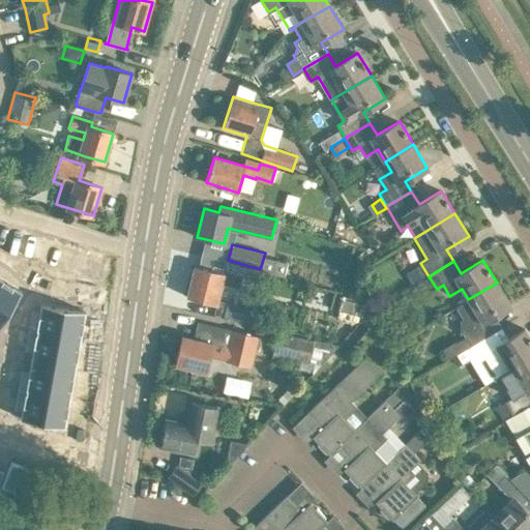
[(221,272),(214,270),(195,266),(187,297),(214,303),(221,281),(237,285),(240,272),(222,267),(221,272)]
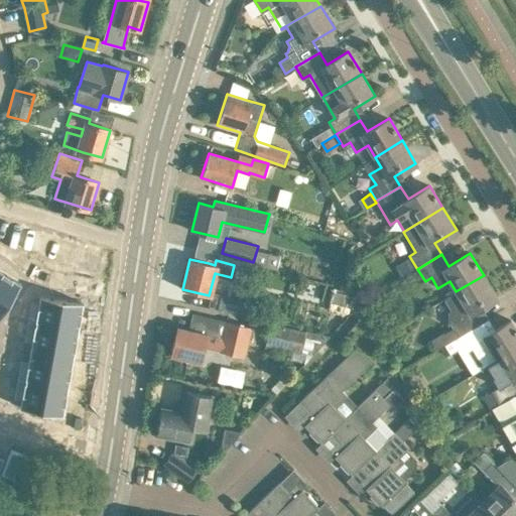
[(0,270),(0,316),(21,283),(0,270)]
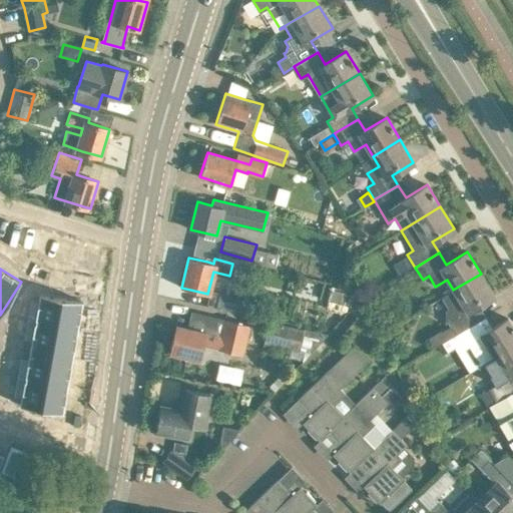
[(443,343),(480,320),(473,309),(494,296),(481,274),(453,290),(442,297),(449,309),(445,310),(446,320),(449,326),(438,333),(443,342),(442,342),(443,343)]
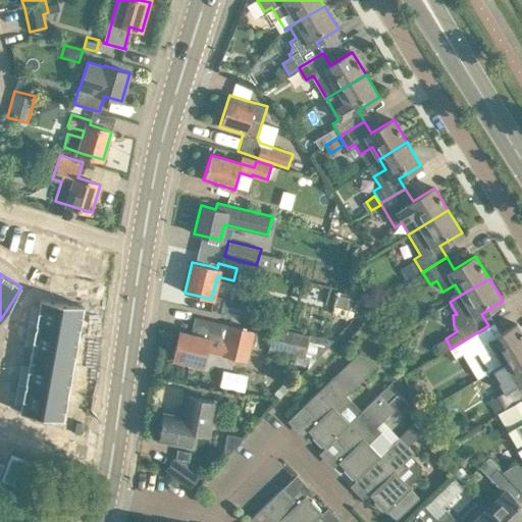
[(360,298),(337,292),(333,305),(356,312),(360,298)]
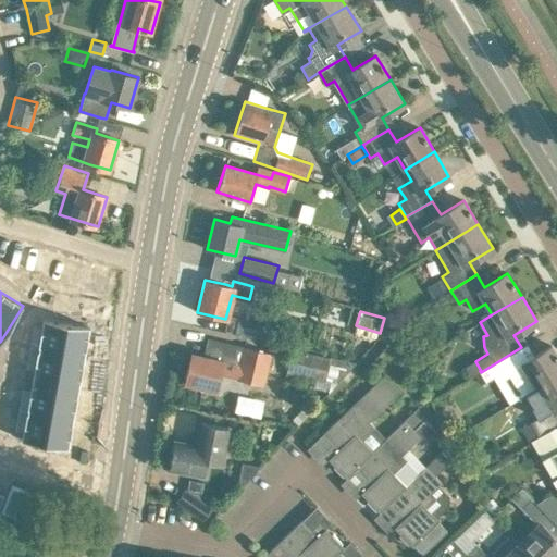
[(237,318),(233,333),(262,341),(267,325),(237,318)]
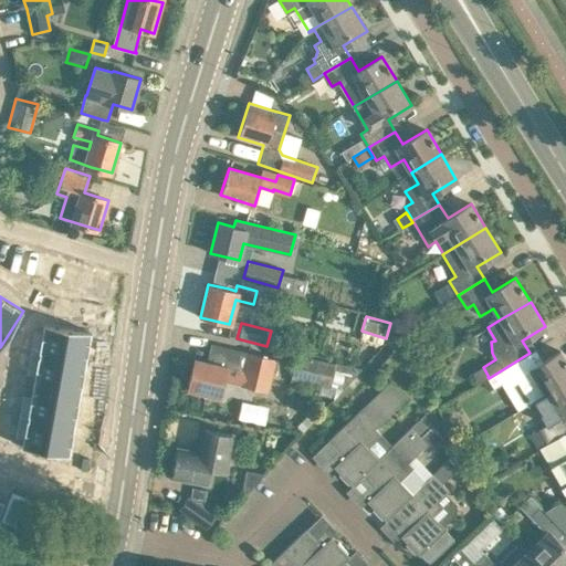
[(23,395),(16,436),(23,438),(22,447),(69,456),(91,332),(44,324),(42,333),(34,332),(27,373),(34,375),(31,396),(23,395)]
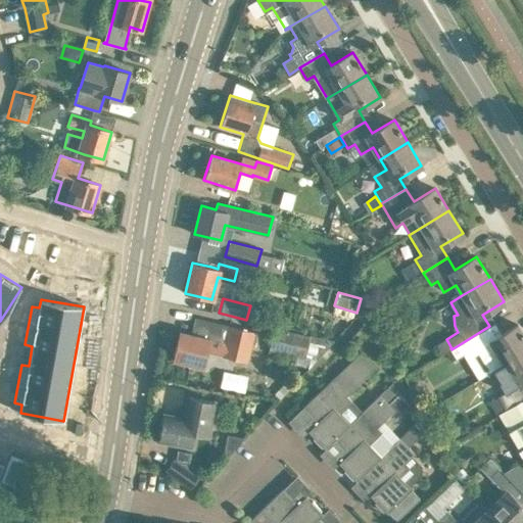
[(370,300),(355,317),(364,324),(378,307),(370,300)]
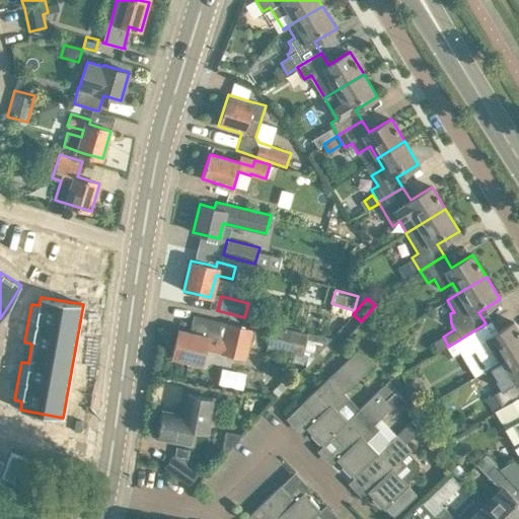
[(178,328),(171,357),(192,362),(203,364),(206,349),(237,356),(237,355),(245,358),(252,329),(244,327),(244,326),(241,325),(241,324),(226,321),(194,313),(190,331),(178,328)]
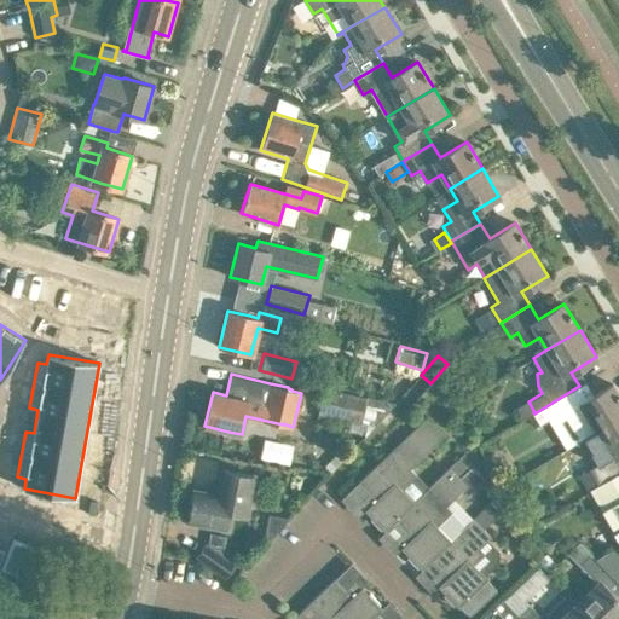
[(582,439),(618,416),(618,393),(613,383),(586,399),(579,386),(534,414),(539,423),(555,415),(557,417),(566,412),(573,426),(582,439)]
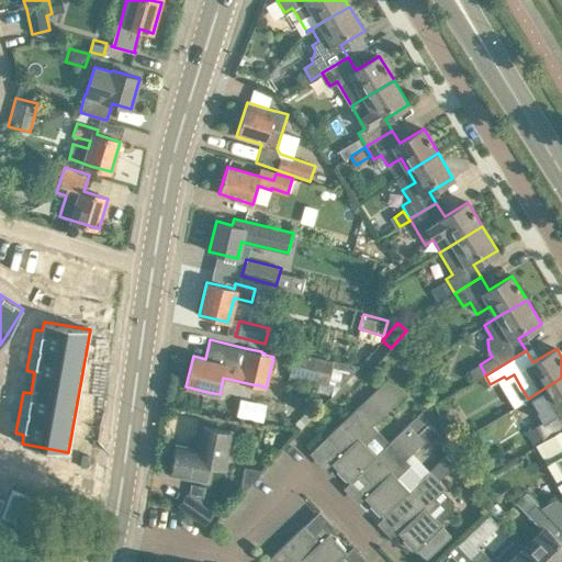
[(295,351),(289,375),(328,385),(328,383),(340,386),(359,367),(334,360),(334,361),(295,351)]
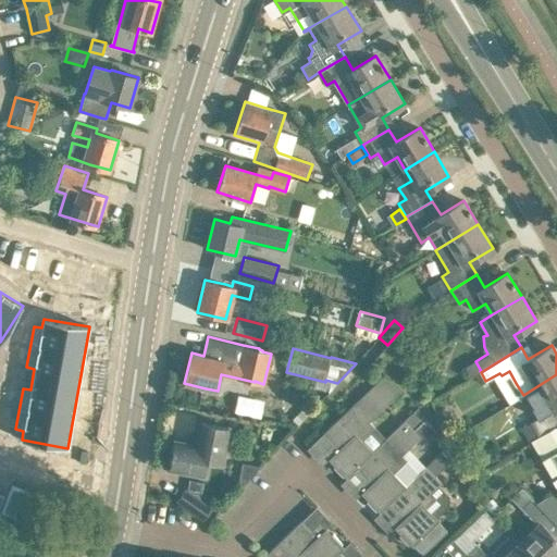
[(373,452),(373,450),(361,438),(374,425),(370,421),(400,392),(384,374),(322,434),(332,444),(324,452),(330,458),(329,459),(335,466),(333,467),(343,477),(344,475),(347,478),(356,469),(355,469),(373,452)]
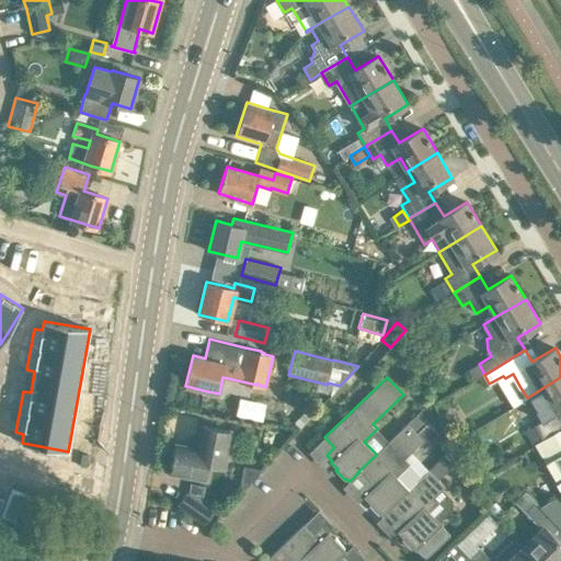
[(535,444),(560,428),(560,377),(527,398),(535,412),(540,422),(534,426),(541,438),(534,444),(535,444)]
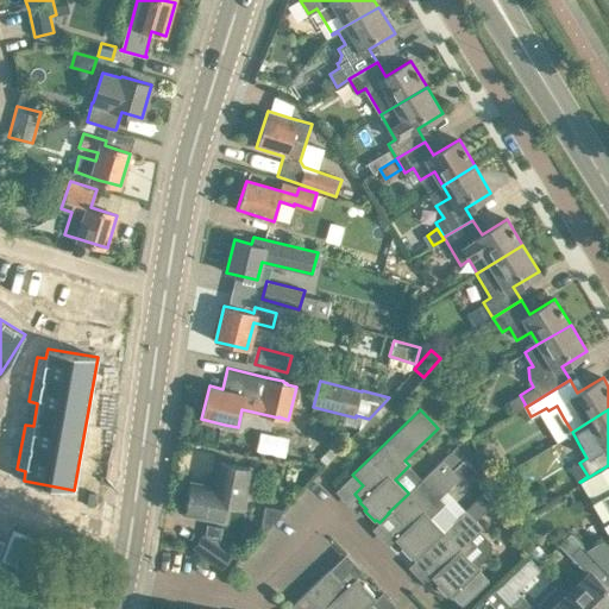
[(445,531),(444,531),(431,516),(445,503),(440,497),(462,477),(443,459),(408,493),(408,494),(388,513),(389,513),(399,522),(389,531),(396,538),(395,539),(402,546),(401,547),(412,558),(413,557),(415,560),(425,551),(425,550),(445,531)]
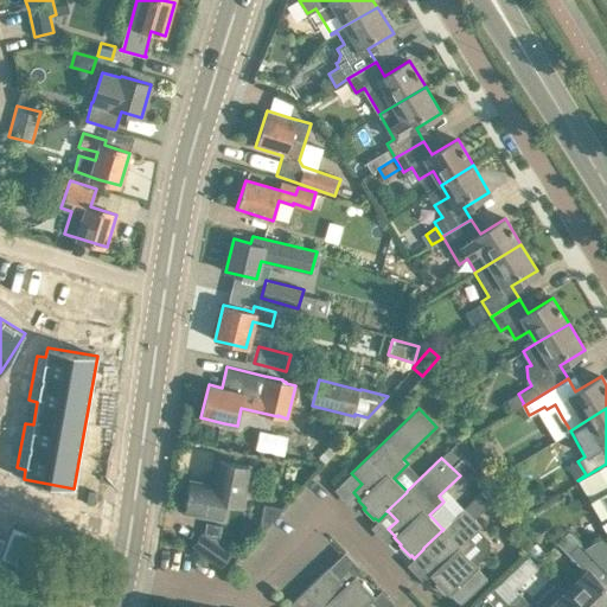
[(184,512),(206,517),(223,519),(225,503),(242,506),(250,466),(218,460),(213,485),(190,480),(184,512)]
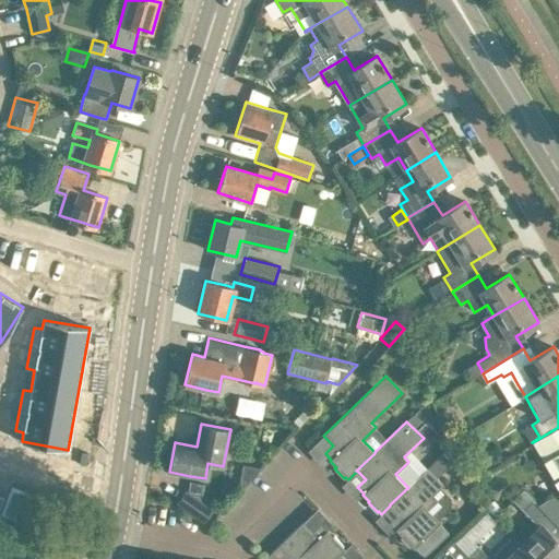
[(558,427),(533,442),(543,461),(551,456),(558,467),(558,427)]
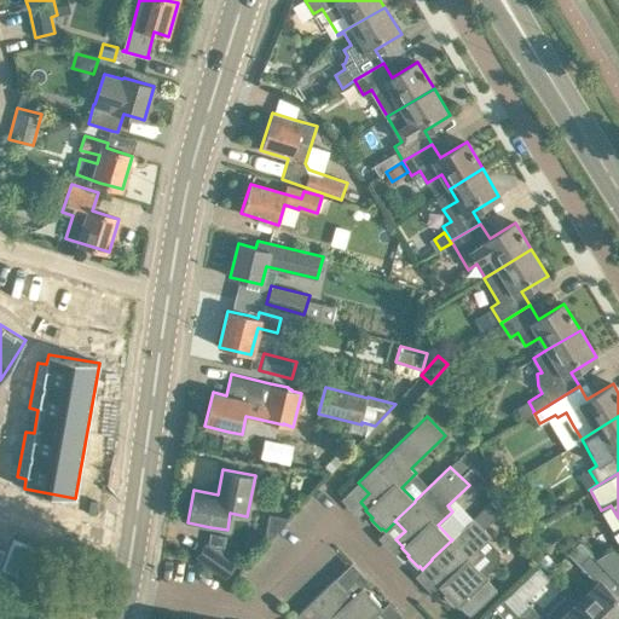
[(493,519),(493,514),(486,505),(451,539),(452,539),(432,559),(432,560),(441,570),(433,578),(439,585),(438,585),(445,593),(444,595),(455,606),(456,603),(458,607),(460,606),(469,617),(497,590),(487,579),(489,578),(485,576),(499,562),(499,551),(489,539),(491,537),(484,528),(493,519)]
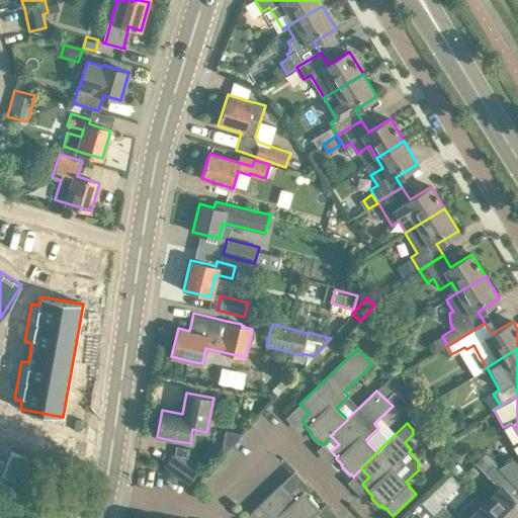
[(173,455),(165,466),(188,483),(196,471),(185,463),(188,448),(176,445),(174,455),(173,455)]
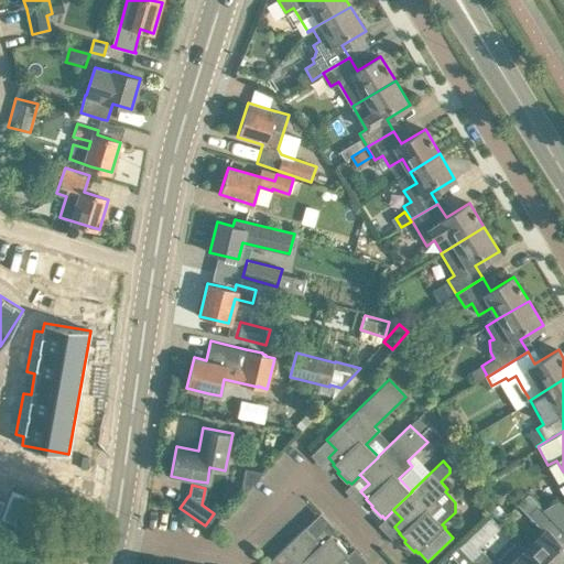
[(540,563),(563,563),(563,530),(529,494),(518,503),(545,530),(527,549),(540,563)]
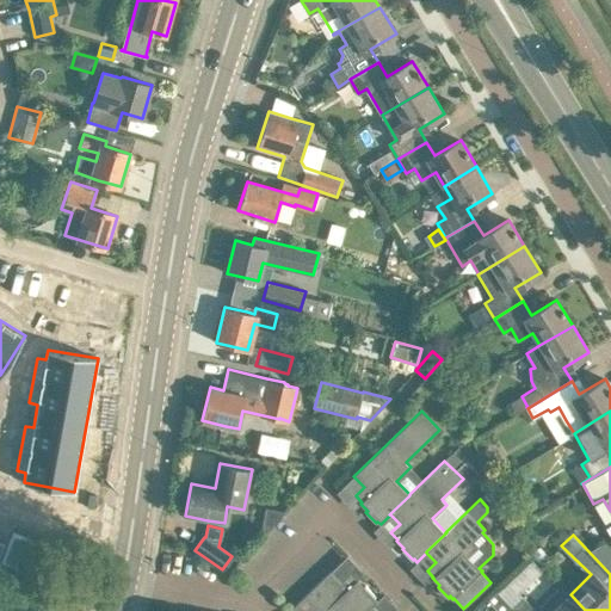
[(364,586),(357,579),(356,580),(350,574),(341,581),(331,571),(289,610),(288,610),(364,610),(366,609),(368,610),(377,600),(375,597),(376,596),(365,585),(364,586)]
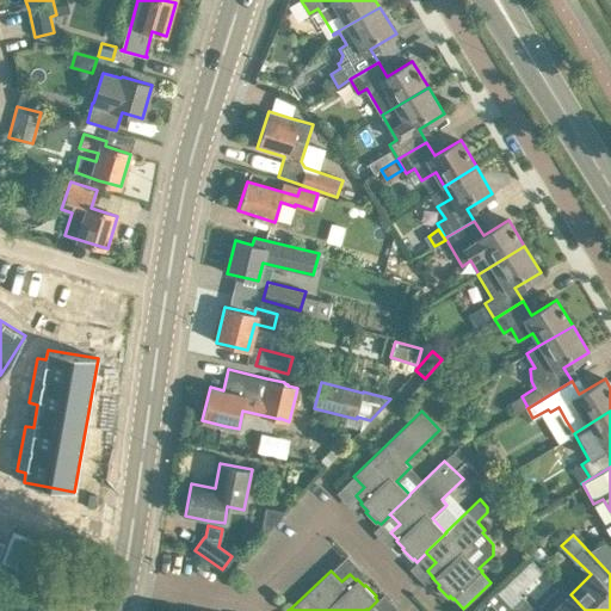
[(516,610),(512,606),(497,591),(476,610),(516,610)]
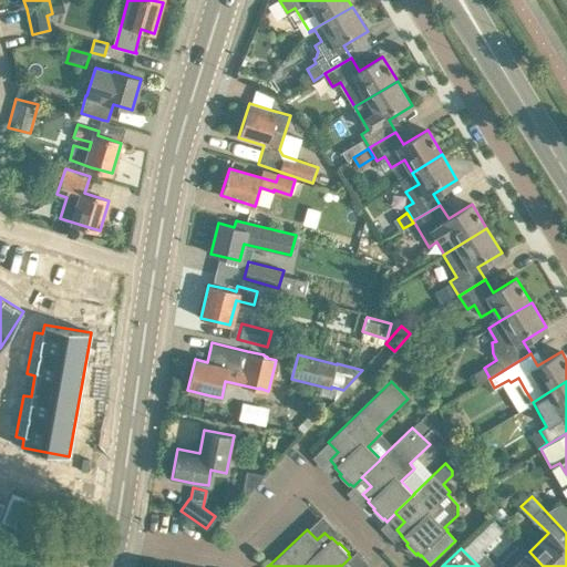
[(543,566),(529,552),(513,566),(543,566)]
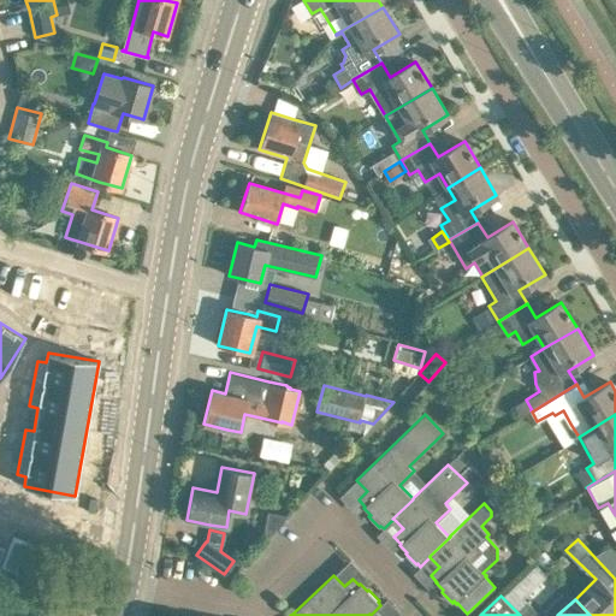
[(540,615),(531,605),(527,602),(516,611),(520,615),(540,615)]
